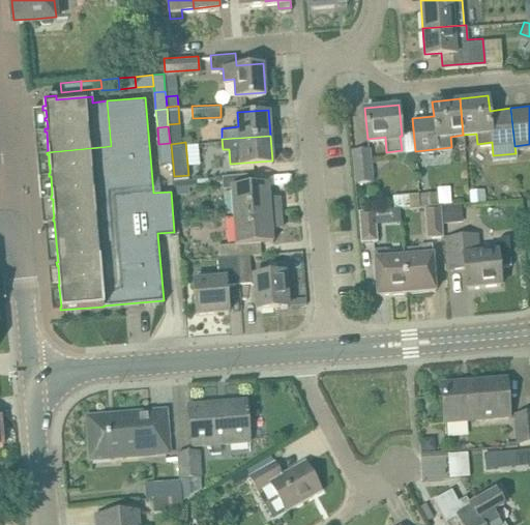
[(171,161),(170,143),(158,144),(160,162),(171,161)]
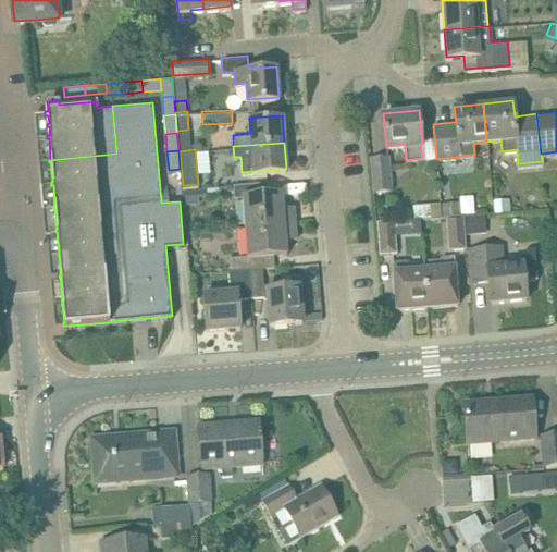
[(391,187),(387,155),(371,156),(374,188),(391,187)]
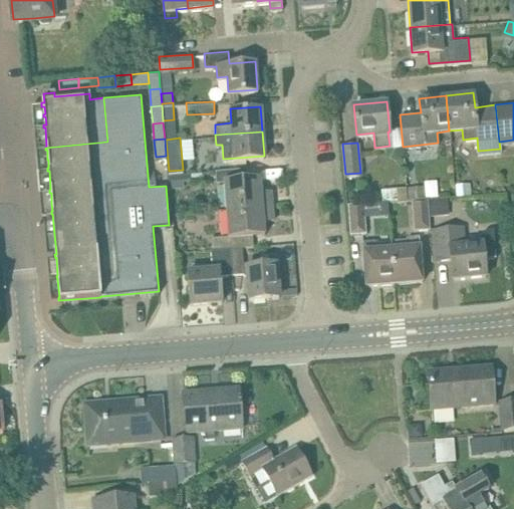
[(247,166),(215,169),(216,183),(224,182),(226,207),(272,204),(271,189),(261,190),(260,176),(248,177),(247,166)]
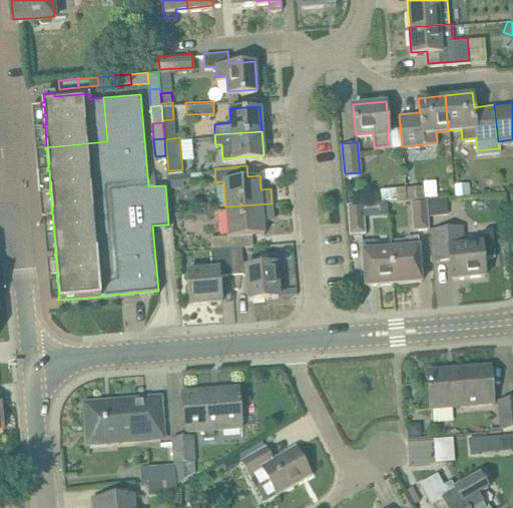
[(169,184),(182,183),(181,171),(168,172),(169,184)]
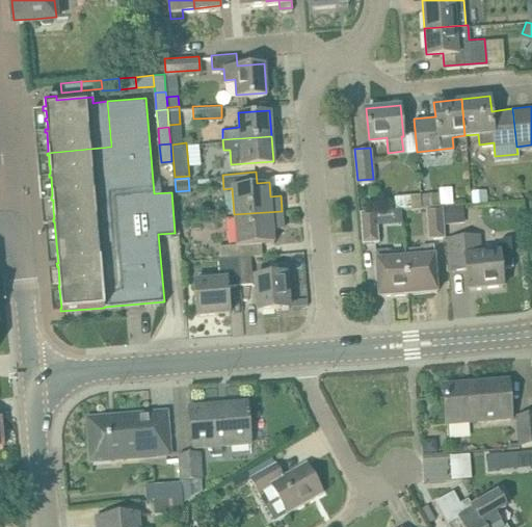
[(471,192),(472,202),(484,201),(483,191),(471,192)]
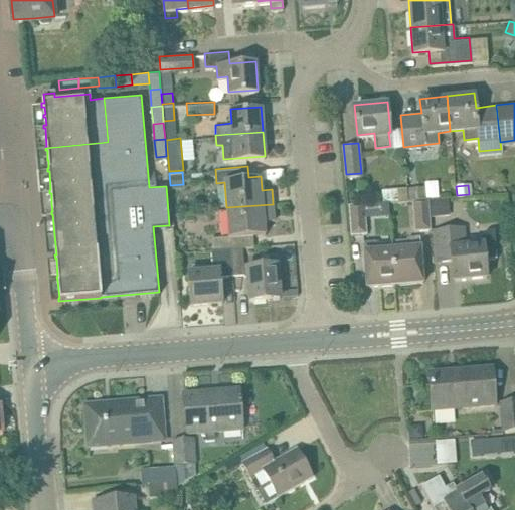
[(408,197),(411,197),(425,196),(424,186),(407,187),(408,197)]
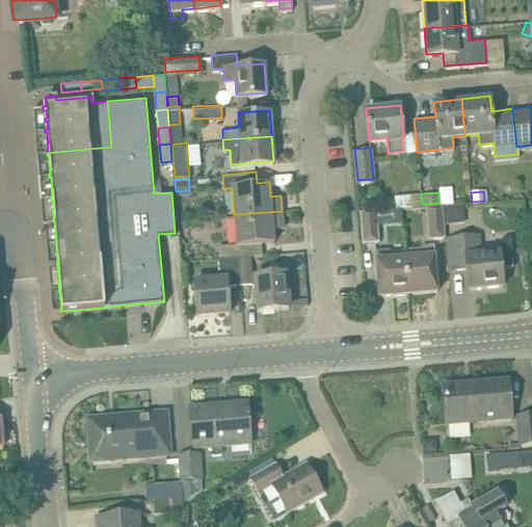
[(422,204),(421,193),(406,194),(407,205),(422,204)]
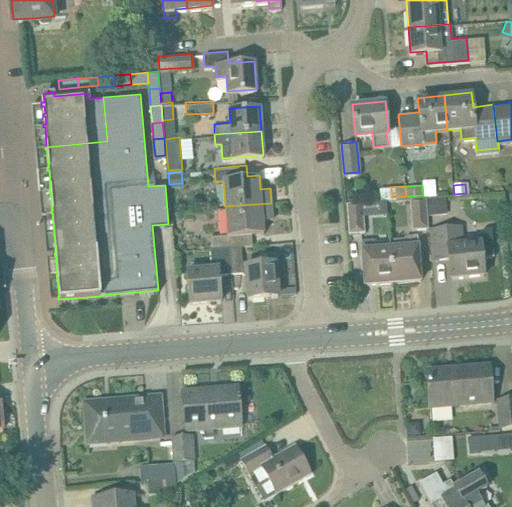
[(426,195),(427,211),(446,210),(445,194),(426,195)]
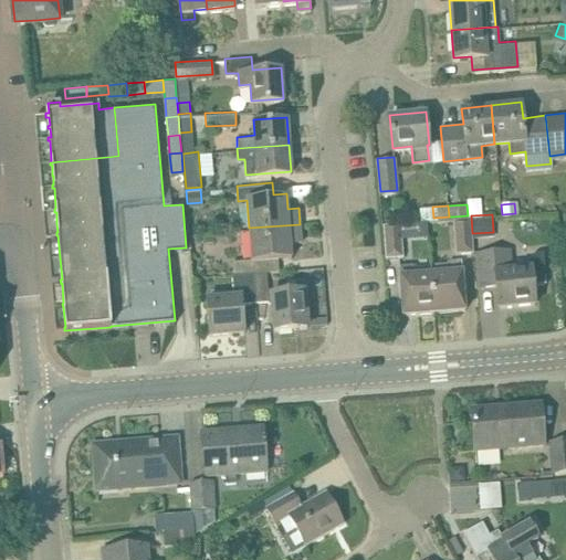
[(470,215),(468,215),(452,217),(456,253),(473,251),(472,233),(471,215),(470,215)]
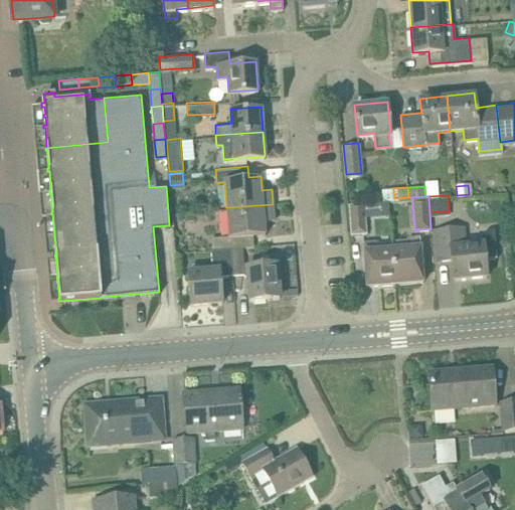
[(351,233),(367,231),(364,201),(348,202),(351,233)]
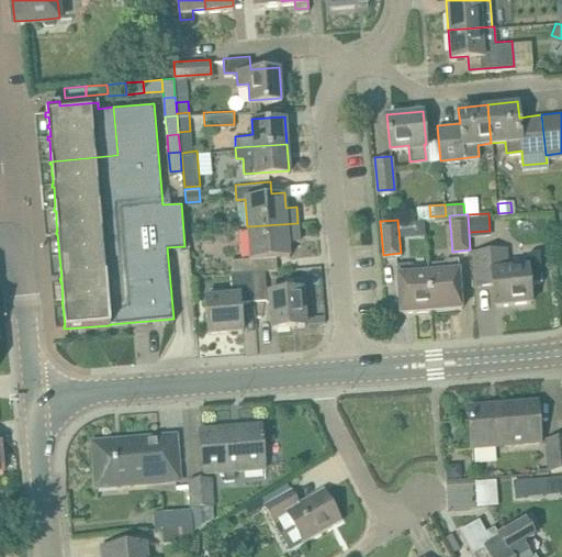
[(298,223),(247,226),(250,257),(232,259),(233,271),(251,269),(265,268),(277,267),(276,255),(290,254),(288,238),(300,237),(298,223)]
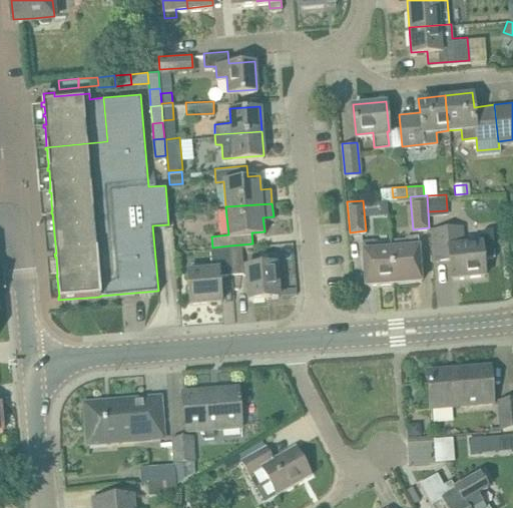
[(436,258),(450,257),(452,277),(485,273),(484,265),(484,261),(483,261),(483,256),(495,254),(492,226),(488,226),(488,228),(480,238),(481,241),(463,242),(461,224),(433,227),(436,258)]
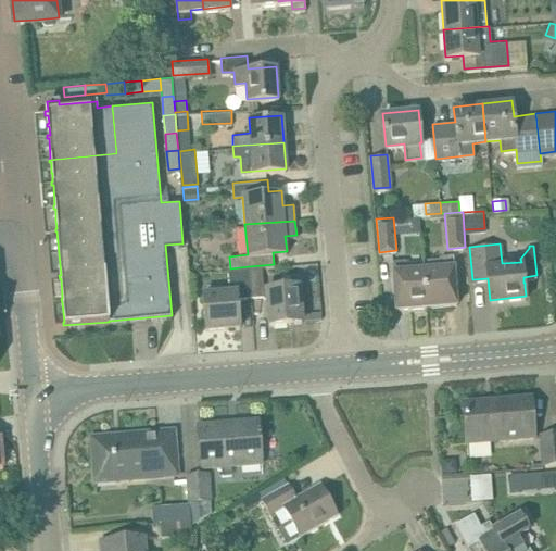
[(424,259),(427,304),(456,302),(453,254),(439,255),(439,258),(424,259)]
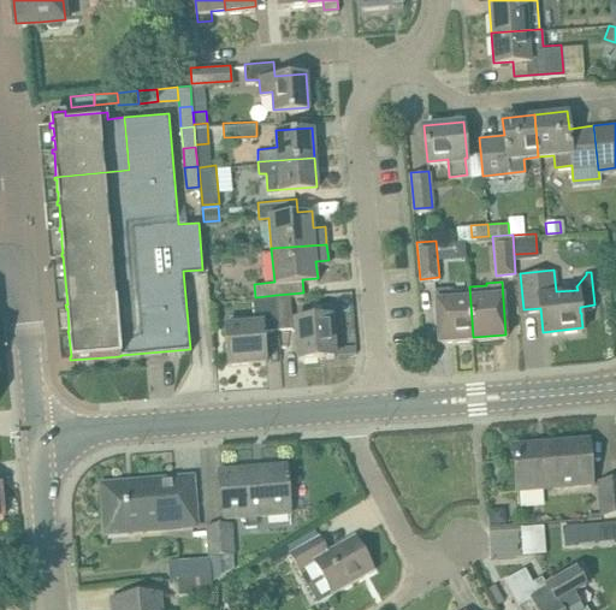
[(473,337),(469,286),(452,288),(452,285),(434,286),(438,339),(473,337)]
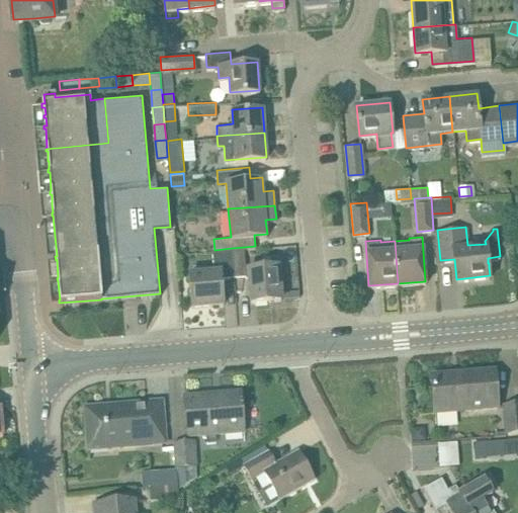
[(244,247),(232,248),(234,275),(246,274),(244,247)]
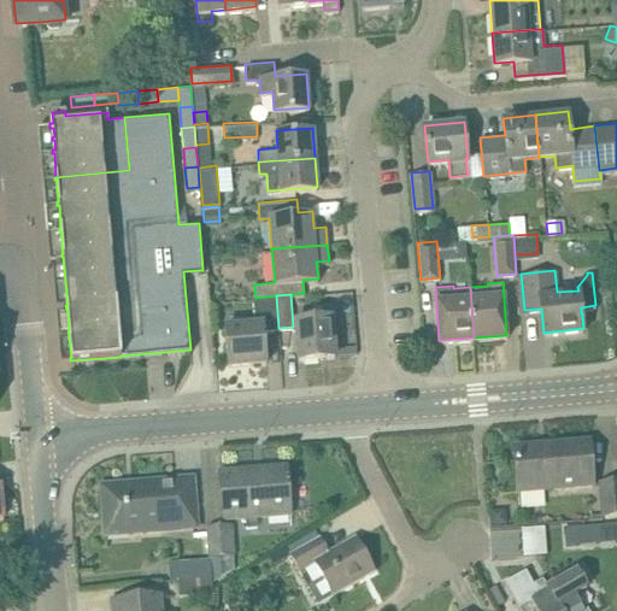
[(276,295),(256,298),(252,298),(254,322),(224,324),(228,363),(266,359),(264,329),(278,328),(276,295)]
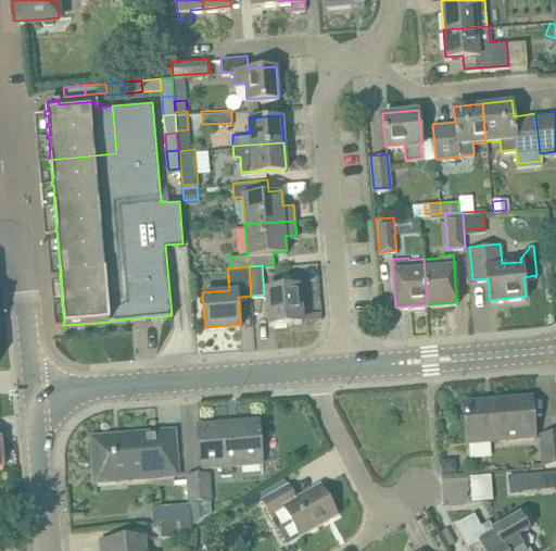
[(299,284),(266,287),(269,322),(301,320),(299,284)]
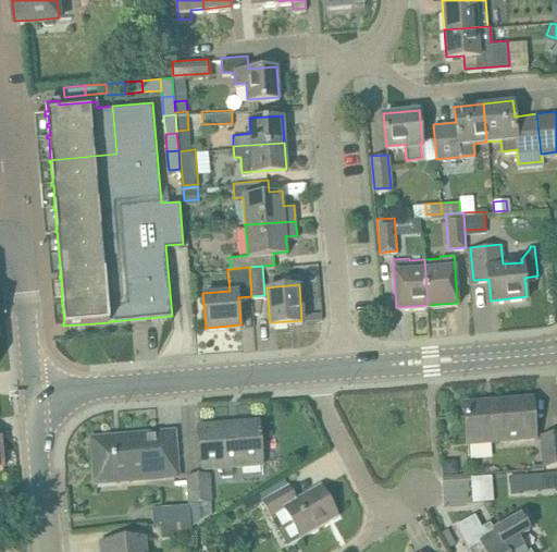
[(468,440),(534,434),(532,395),(465,401),(468,440)]
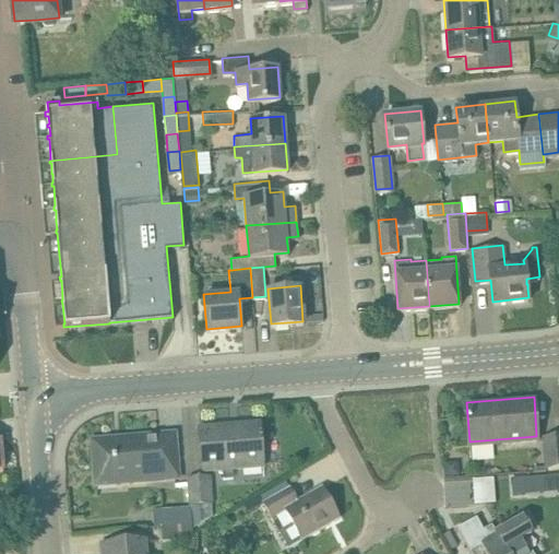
[(199,424),(202,468),(242,464),(242,459),(262,458),(261,435),(262,435),(261,429),(260,429),(260,420),(199,424)]
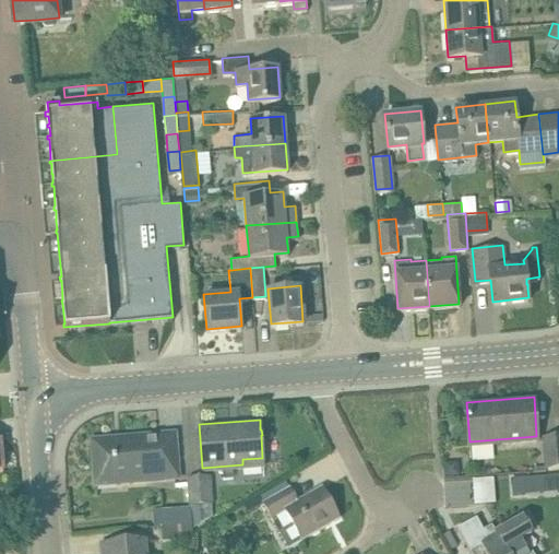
[(178,474),(176,452),(175,431),(92,437),(95,482),(178,474)]
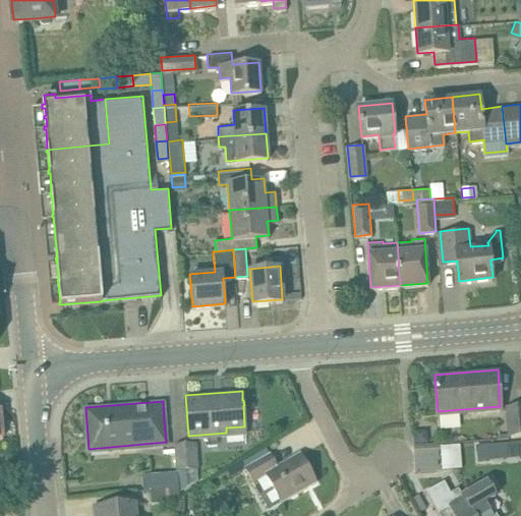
[(520,432),(520,403),(506,405),(509,434),(520,432)]
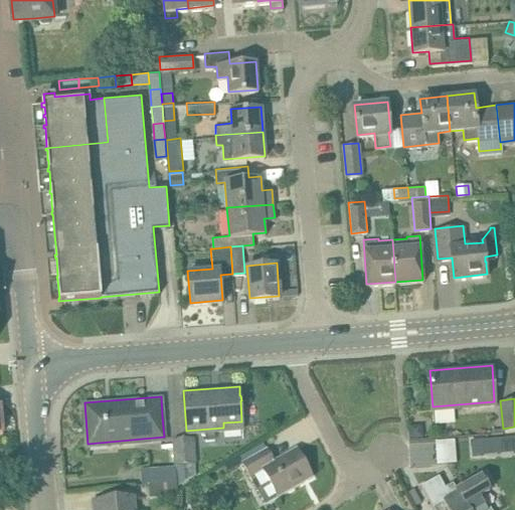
[(417,422),(410,422),(411,434),(422,434),(421,427),(417,422)]
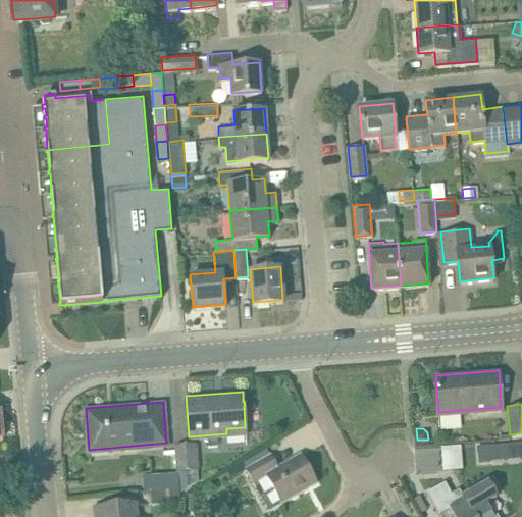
[(196,442),(177,443),(179,467),(180,488),(198,479),(197,466),(198,466),(196,442)]
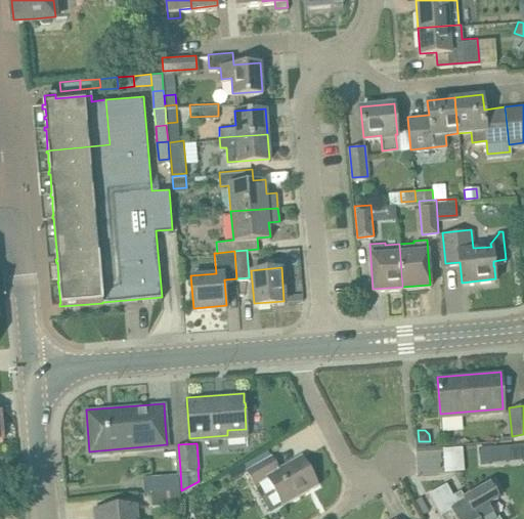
[(464,468),(463,443),(442,444),(443,469),(464,468)]
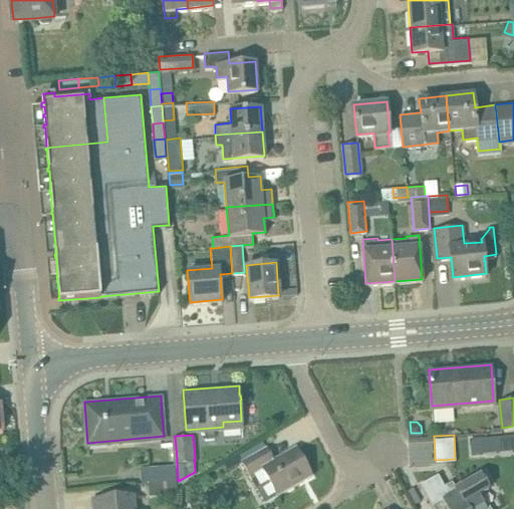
[(482,435),(471,436),(472,452),(484,451),(482,435)]
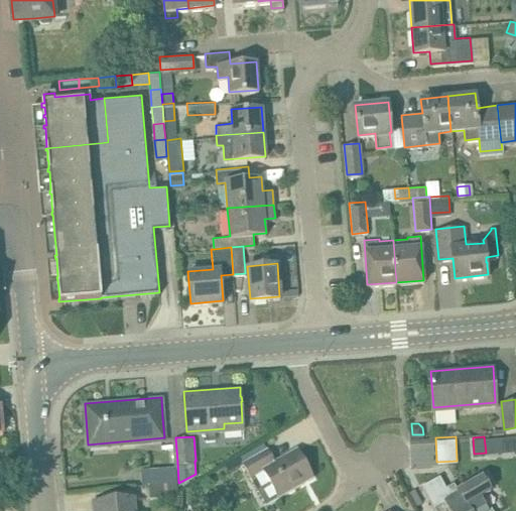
[(312,475),(297,446),(274,460),(267,448),(243,461),(250,474),(263,467),(278,494),(312,475)]
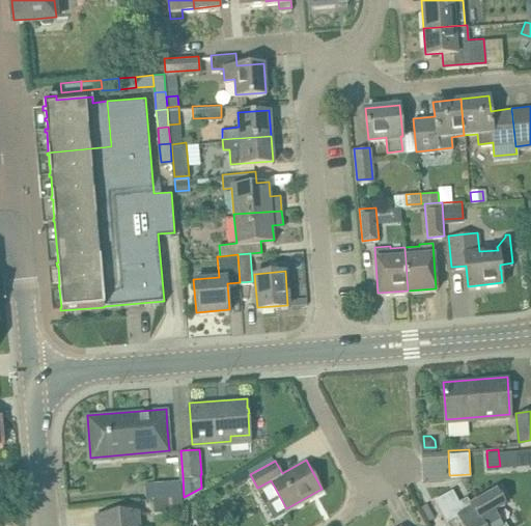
[(179,478),(146,481),(147,497),(154,497),(180,494),(179,478)]
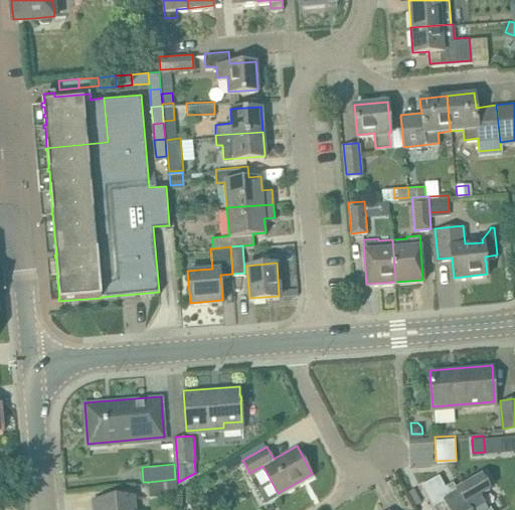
[(420,483),(430,500),(435,509),(493,509),(488,501),(484,503),(480,494),(489,488),(481,473),(457,487),(453,480),(445,484),(439,473),(420,483)]
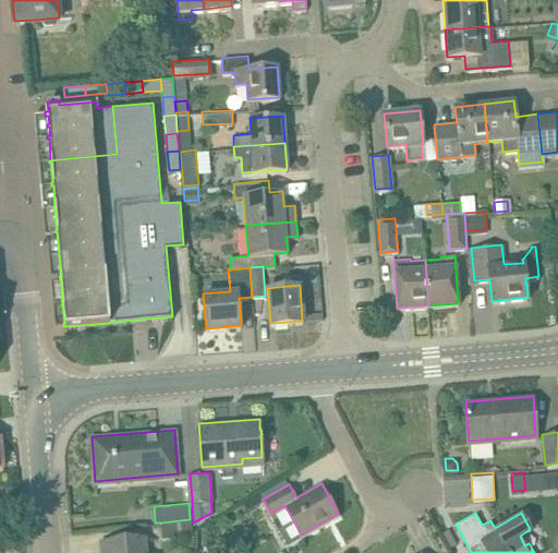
[(190,519),(161,523),(162,538),(192,536),(190,519)]
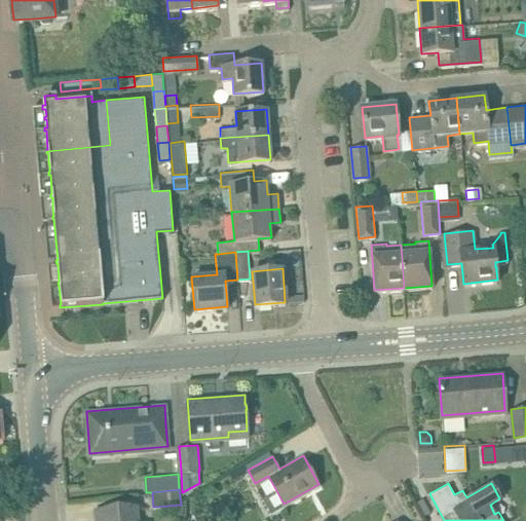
[(137,520),(136,505),(96,509),(96,520),(137,520)]
